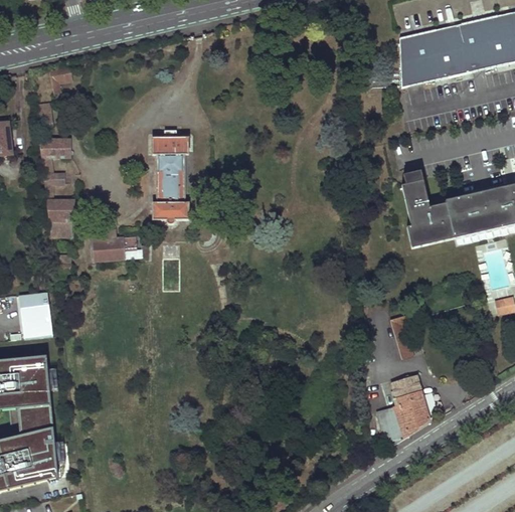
[(514,9),(398,37),(400,88),(514,60),(514,9)]
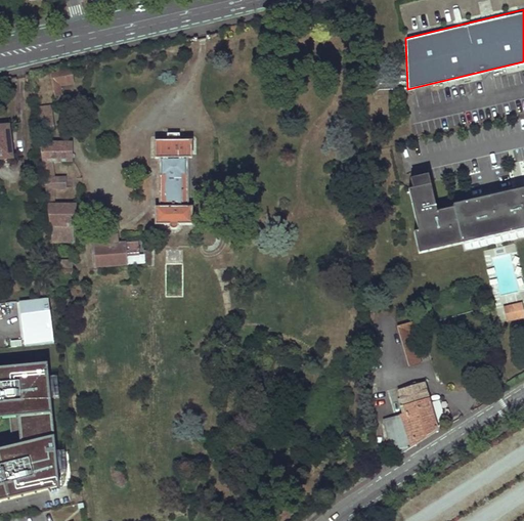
[(68,68),(48,72),(52,93),(53,92),(58,91),(57,83),(71,80),(68,68)]
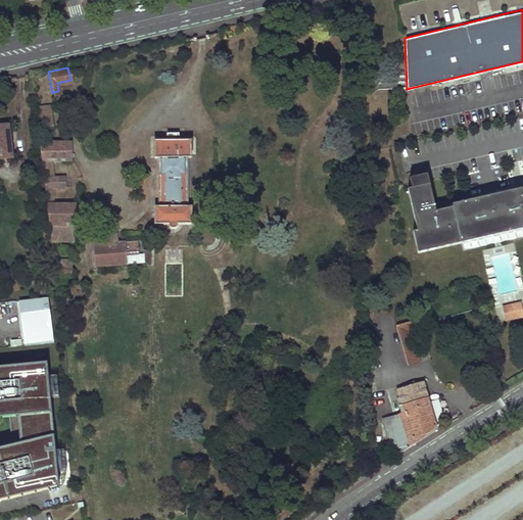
[(49,103),(35,105),(38,129),(52,128),(49,103)]
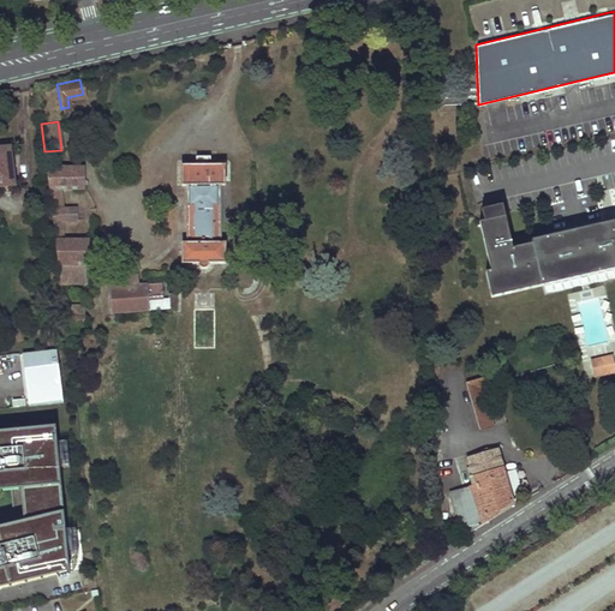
[(7,144),(0,144),(0,181),(11,180),(7,144)]
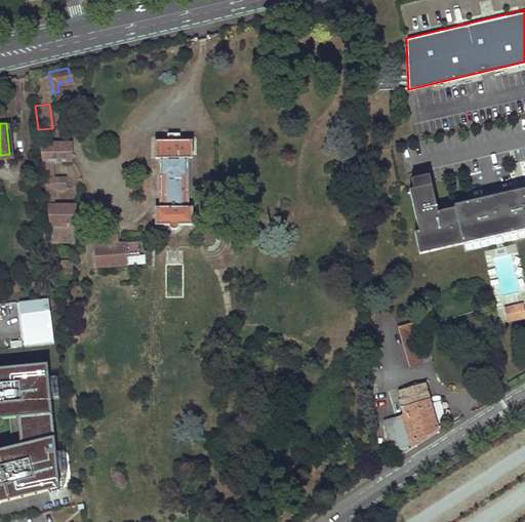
[(42,135),(38,136),(49,231),(71,232),(71,203),(51,203),(51,187),(54,186),(53,174),(52,174),(49,157),(68,157),(68,142),(49,141),(48,139),(48,138),(47,137),(42,137),(42,135)]
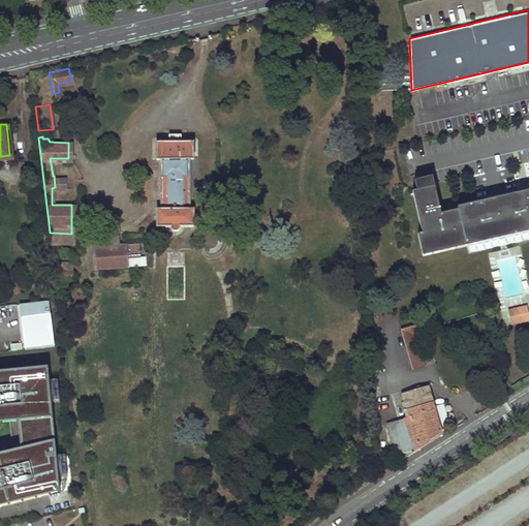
[(167,140),(155,140),(155,157),(159,157),(159,206),(154,205),(154,223),(169,223),(169,227),(170,228),(173,229),(176,228),(178,225),(180,223),(193,223),(193,206),(188,206),(188,156),(193,156),(192,140),(180,140),(167,140)]
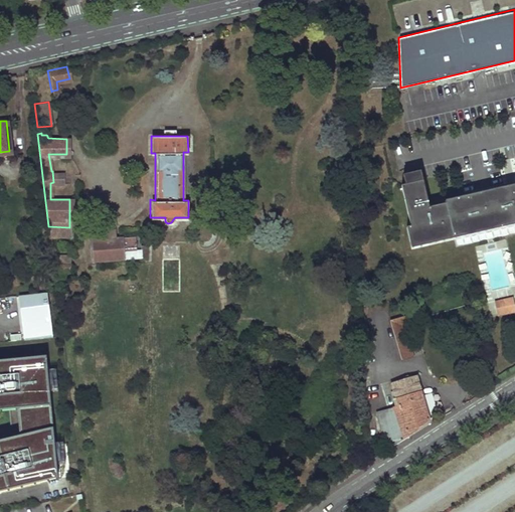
[(406,184),(404,185),(413,225),(410,226),(406,227),(411,248),(456,238),(514,224),(514,187),(509,189),(509,186),(446,200),(446,203),(430,207),(420,170),(404,174),(406,184)]
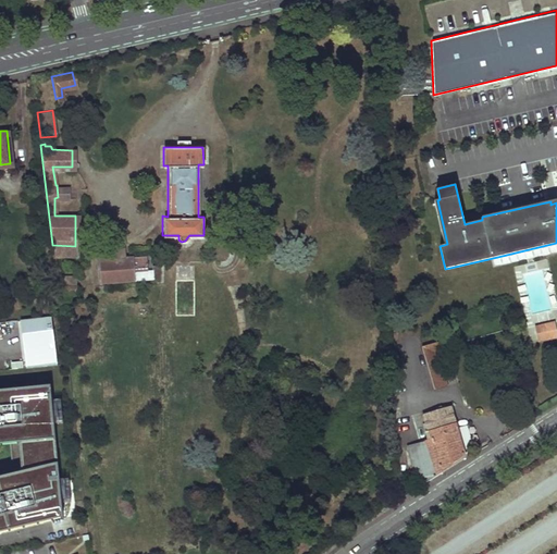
[(99,258),(100,271),(101,283),(136,281),(136,279),(135,269),(148,268),(147,254),(126,256),(126,246),(107,248),(108,257),(108,258),(99,258)]
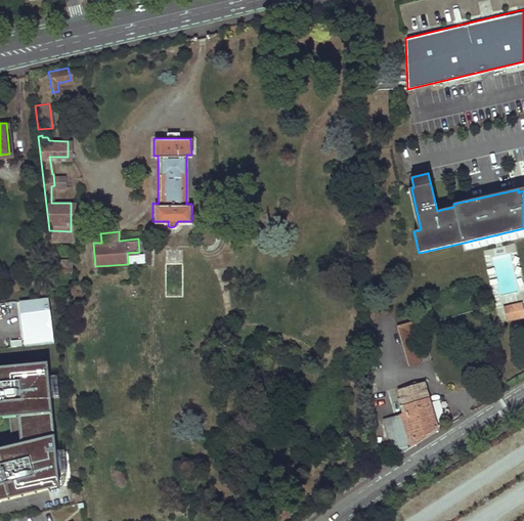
[(127,253),(128,262),(144,261),(143,252),(139,252),(127,253)]
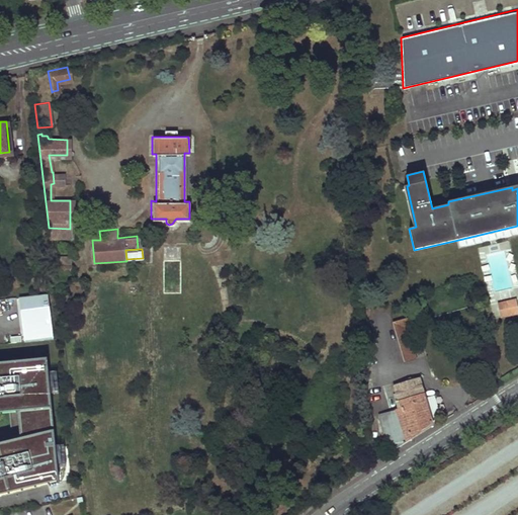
[(69,255),(54,254),(55,264),(56,264),(69,264),(69,255)]
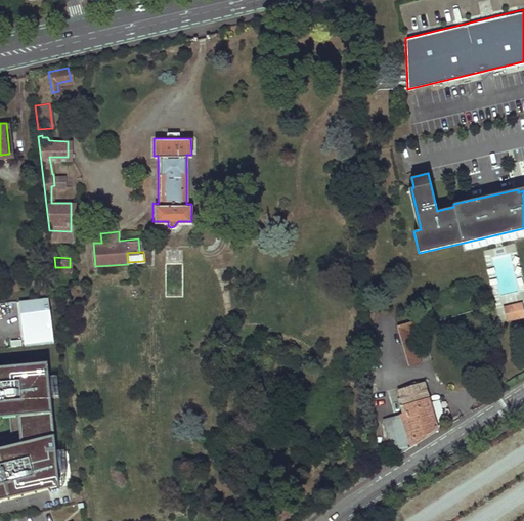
[(40,271),(40,279),(46,279),(45,285),(50,285),(50,271),(40,271)]
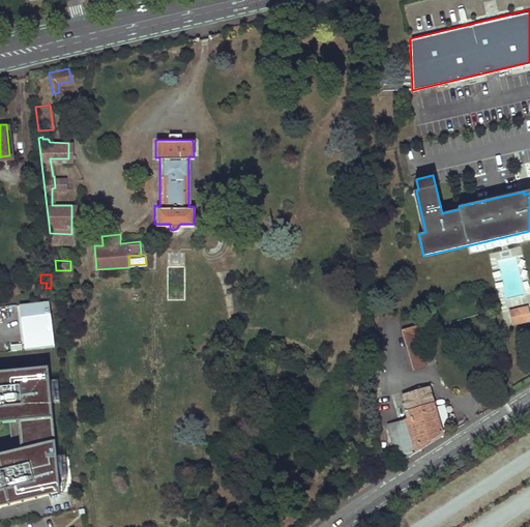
[(23,348),(54,344),(48,298),(17,303),(23,348)]
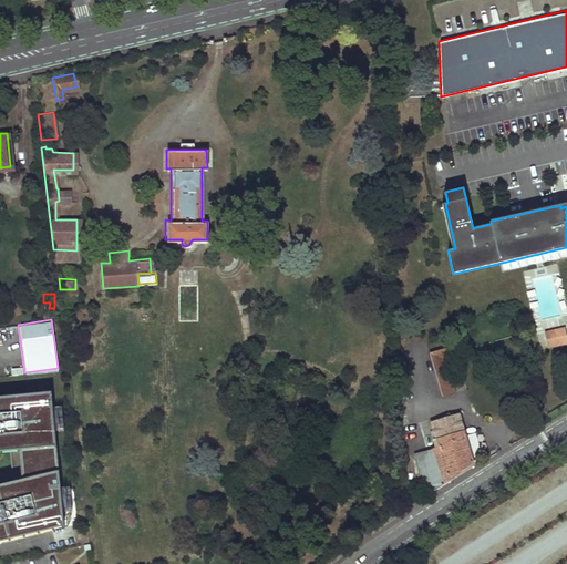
[(564,327),(553,329),(554,332),(549,334),(552,344),(566,340),(564,327)]
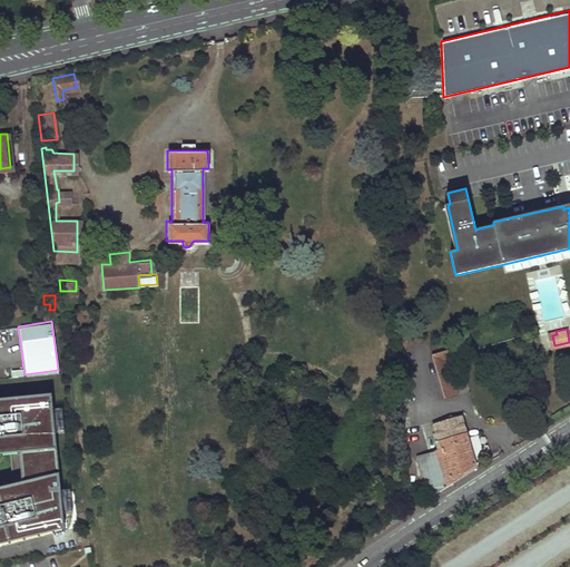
[(556,331),(548,333),(550,346),(554,345),(552,335),(557,334),(556,331)]
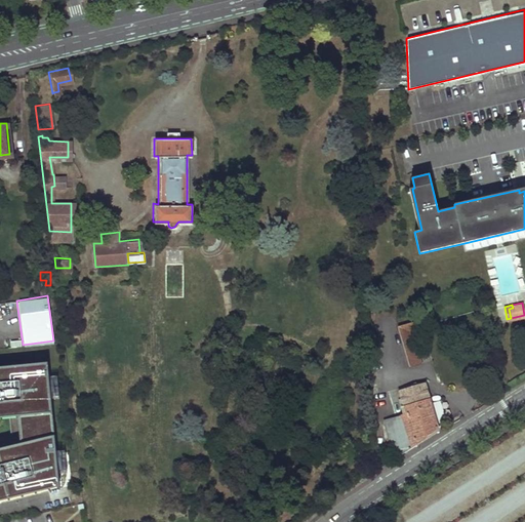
[(396,325),(408,365),(416,363),(408,331),(420,327),(418,319),(396,325)]
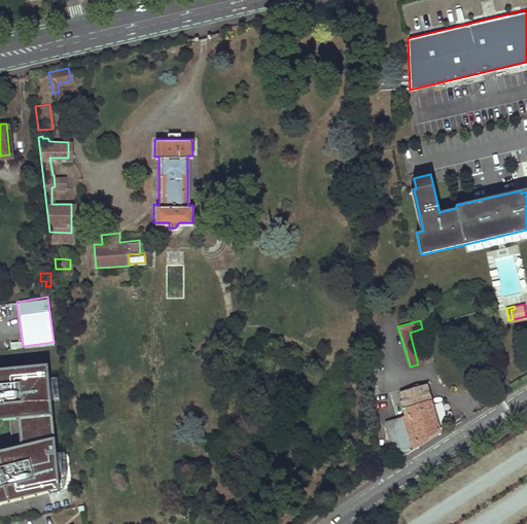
[(51,363),(0,368),(0,416),(54,412),(51,363)]
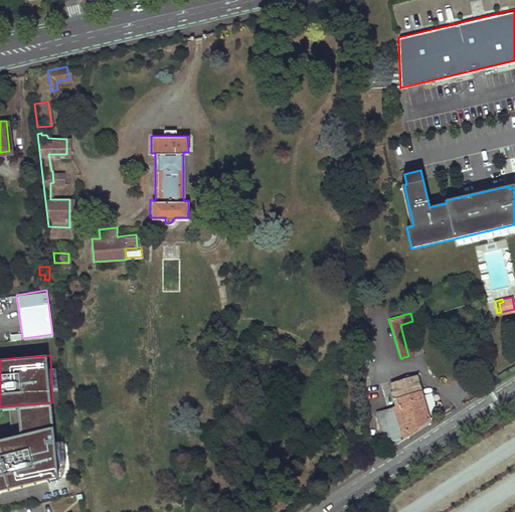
[(376,416),(385,447),(395,441),(396,440),(428,420),(415,375),(389,382),(397,410),(388,412),(387,408),(374,411),(376,416)]
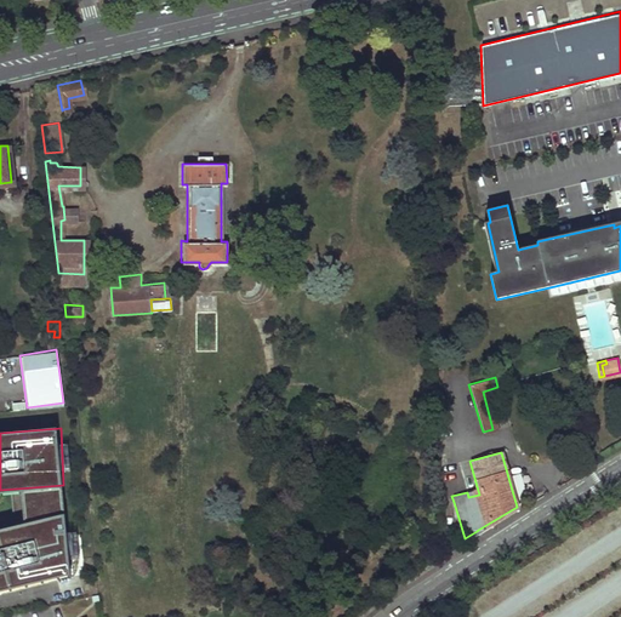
[(67,513),(0,527),(0,589),(73,572),(67,513)]
